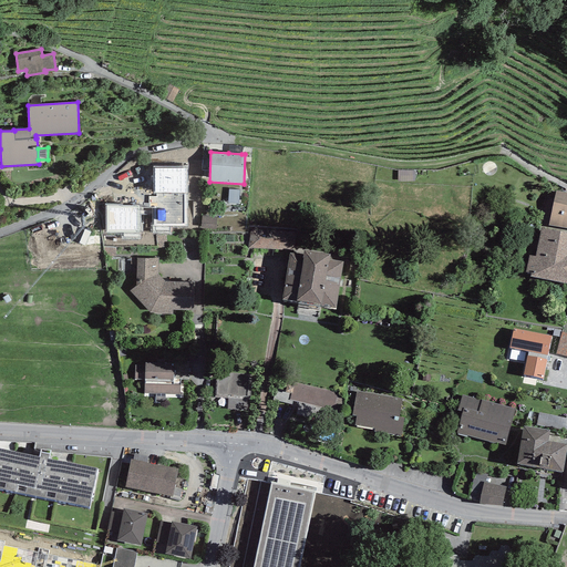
[(153,167),(153,193),(156,193),(187,193),(186,167),(153,167)]
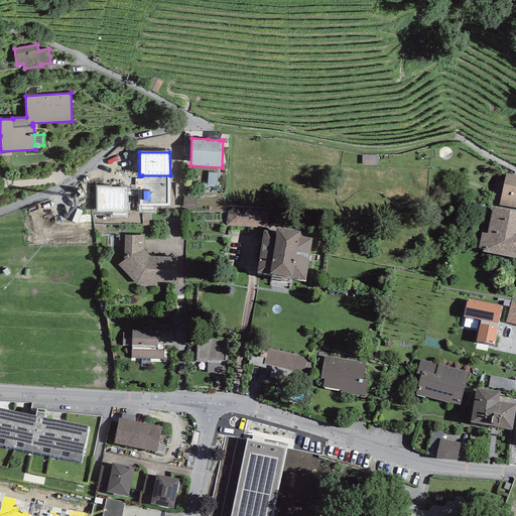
[(218,172),(208,172),(208,185),(217,185),(218,172)]
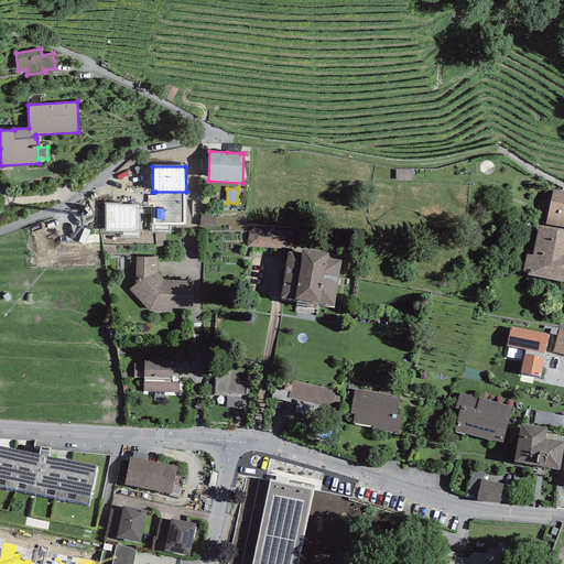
[(563,192),(553,190),(545,224),(563,227),(563,192)]
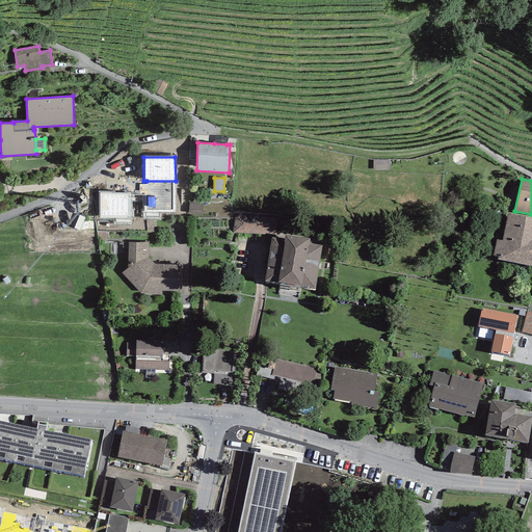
[(176,212),(176,181),(147,181),(147,185),(139,185),(139,190),(139,195),(142,195),(142,202),(142,212),(176,212)]
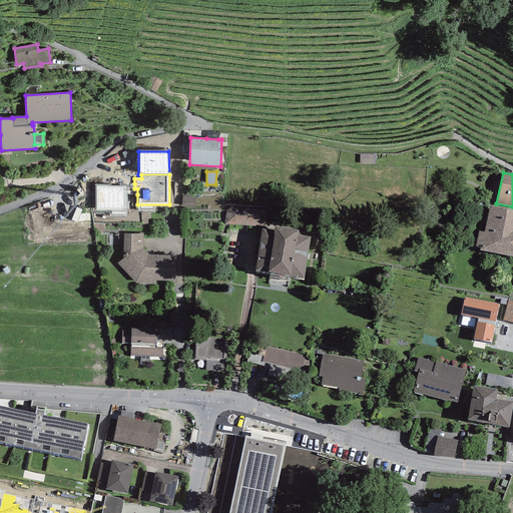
[(129,185),(126,185),(126,194),(137,194),(137,188),(134,188),(134,183),(129,183),(129,185)]
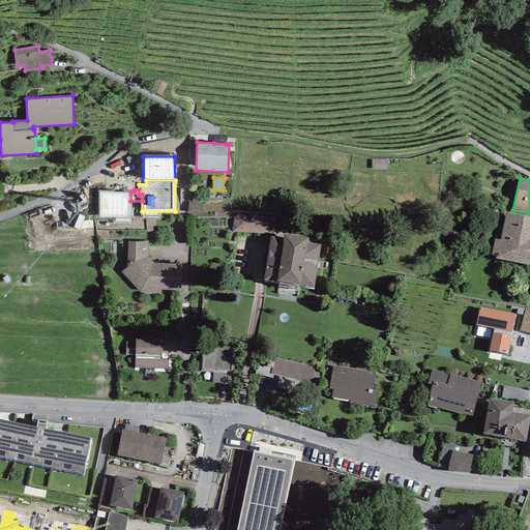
[(98,192),(98,217),(130,217),(130,201),(130,192),(98,192)]
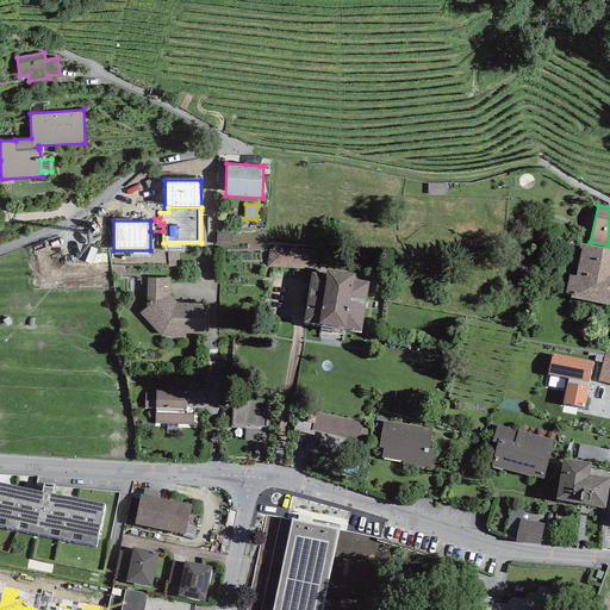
[(234,234),(217,232),(216,246),(232,248),(234,234)]
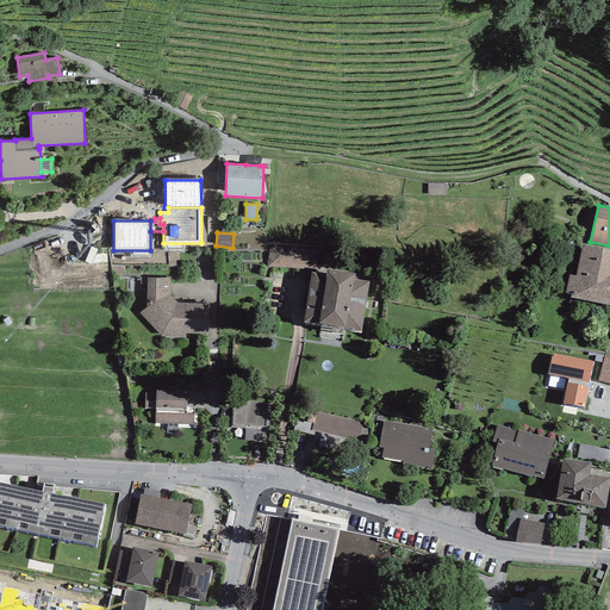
[(609,268),(609,250),(583,243),(576,275),(570,275),(566,293),(571,293),(571,297),(609,305),(609,275),(609,268)]
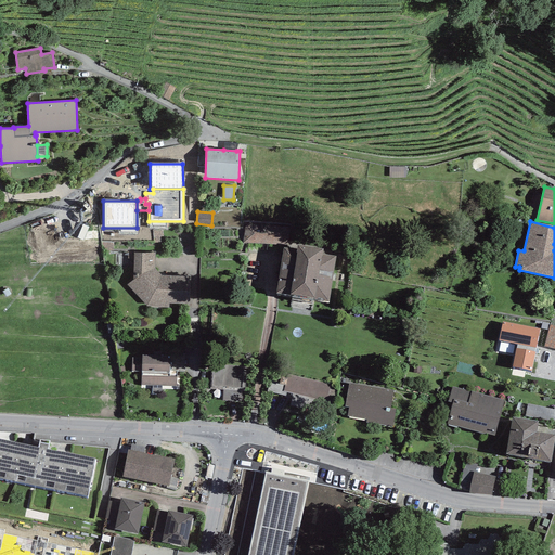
[(246,223),(243,243),(276,245),(276,244),(287,245),(291,229),(246,223)]
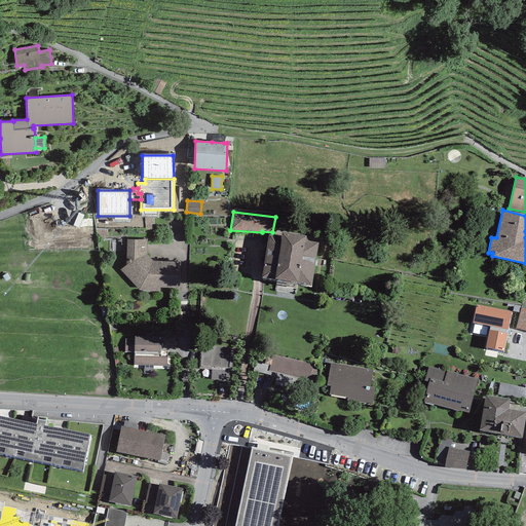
[(280,236),(269,234),(262,277),(311,287),(318,242),(305,240),(306,236),(282,232),(280,236)]
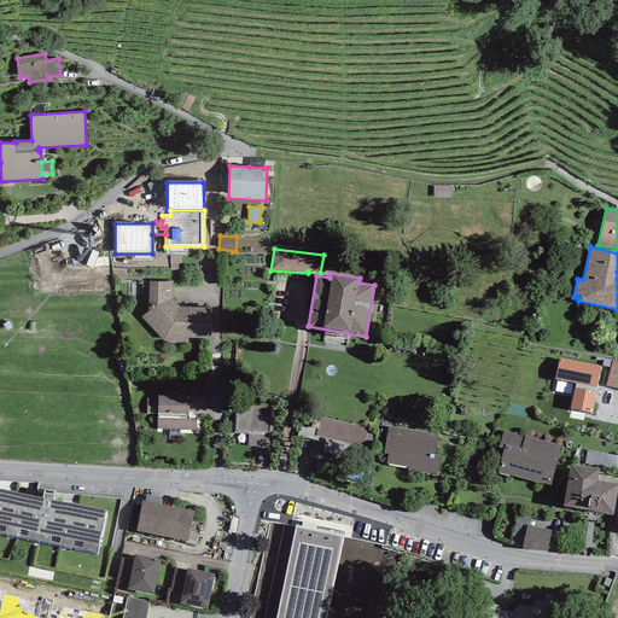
[(149,312),(141,318),(163,340),(188,343),(188,338),(211,338),(211,308),(180,307),(173,298),(173,281),(149,281),(149,312)]
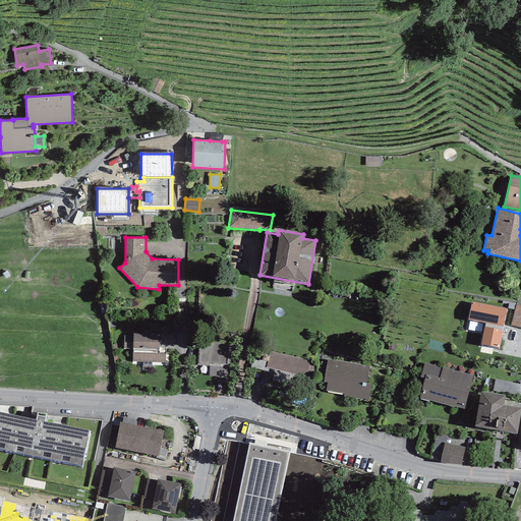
[(485,324),(480,345),(499,348),(507,309),(471,301),(468,320),(485,324)]
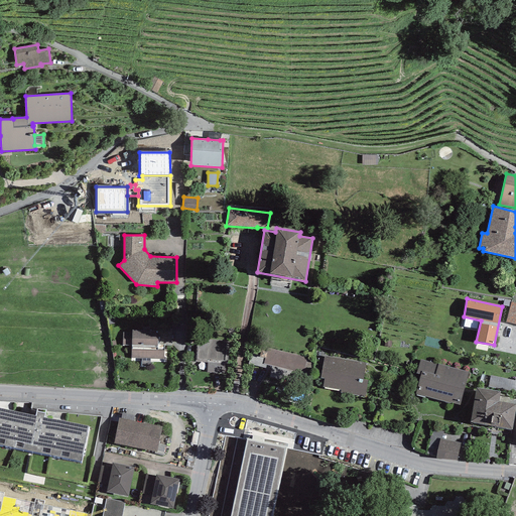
[(515,302),(511,301),(506,323),(515,325),(515,302)]
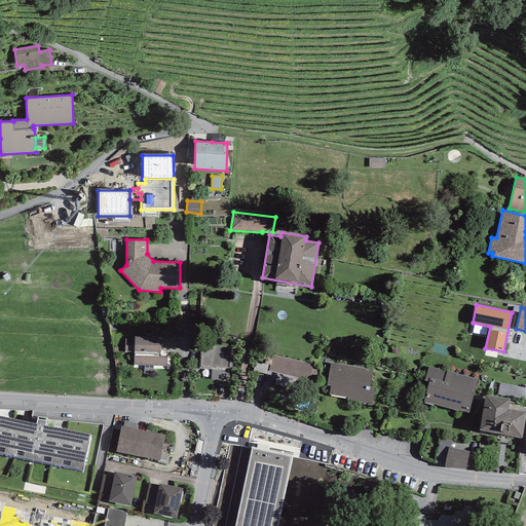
[(135,339),(124,339),(124,351),(135,352),(134,365),(144,365),(144,373),(153,373),(153,366),(166,366),(166,352),(175,352),(175,336),(144,335),(144,337),(135,336),(135,339)]
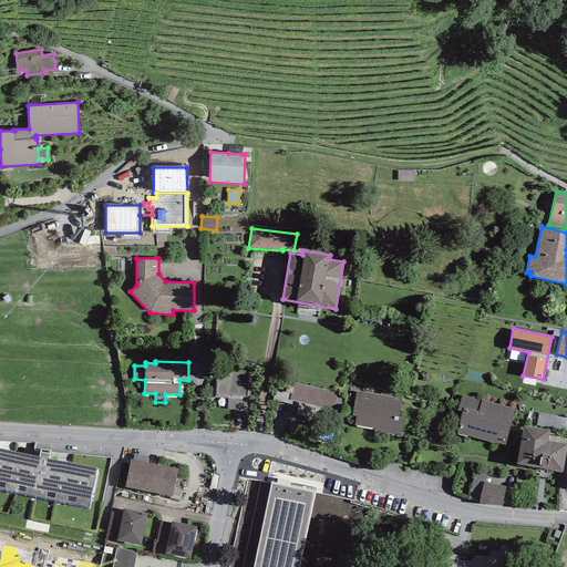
[(250,399),(253,375),(216,373),(215,397),(228,398),(228,409),(246,410),(247,399),(250,399)]
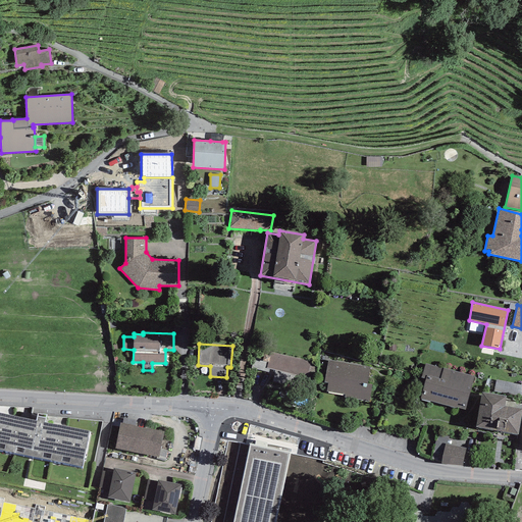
[(266,368),(270,369),(307,378),(315,380),(317,368),(310,366),(311,361),(271,351),(269,356),(268,363),(266,368)]
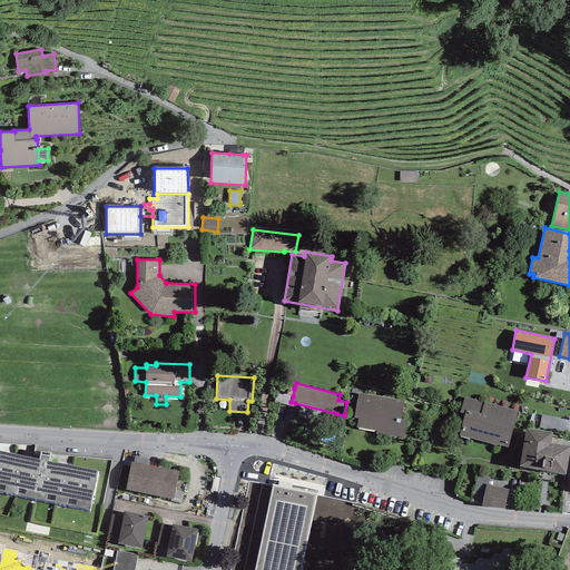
[(293,408),(295,403),(291,402),(293,396),(287,394),(283,394),(283,395),(276,393),(274,402),(293,408)]
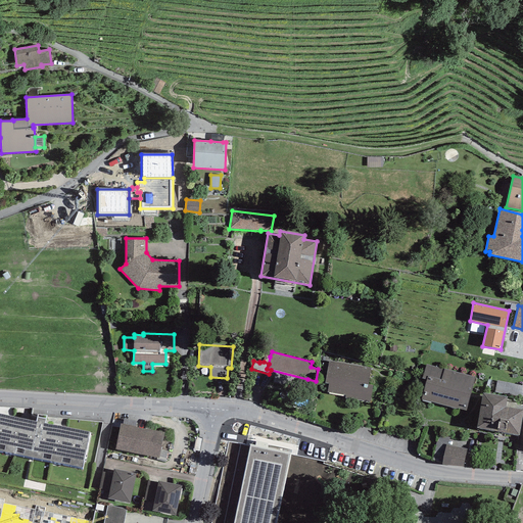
[(371,368),(329,361),(325,383),(329,383),(327,392),(345,395),(345,397),(370,402),(373,385),(368,385),(371,368)]
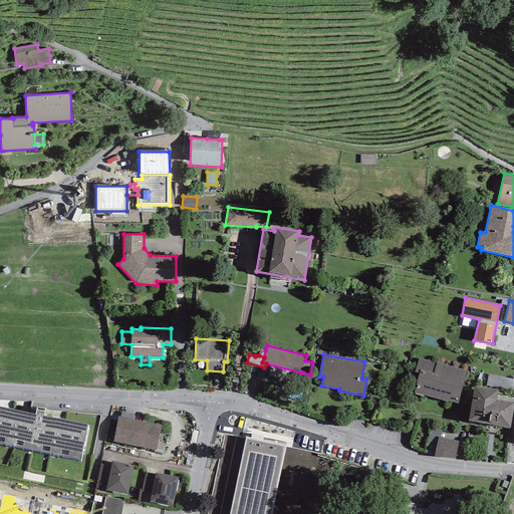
[(467,370),(419,358),(415,371),(419,373),(414,393),(449,402),(458,404),(467,370)]
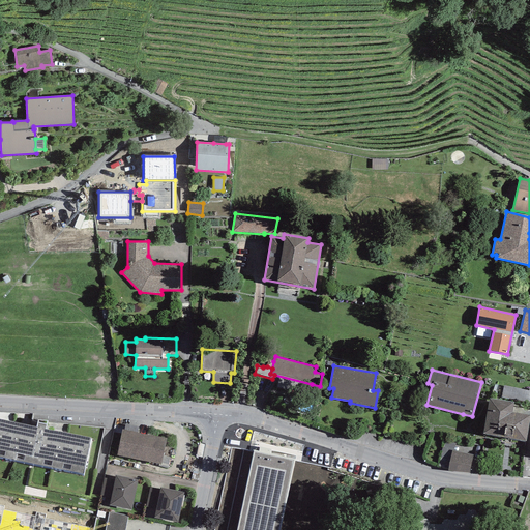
[(529,403),(529,396),(529,390),(504,386),(502,396),(529,403)]
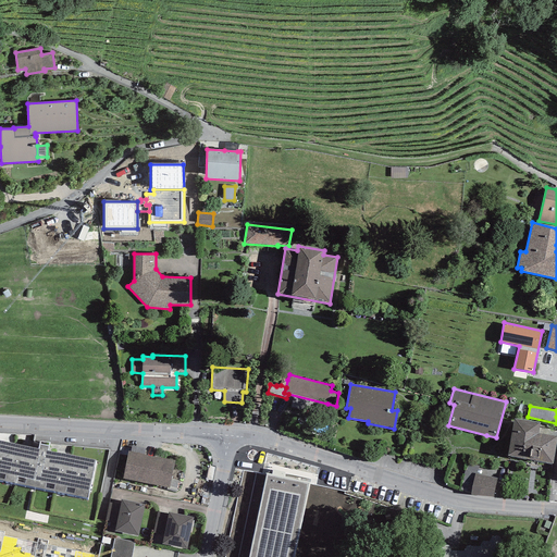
[(508,456),(534,461),(539,434),(540,423),(514,419),(508,456)]
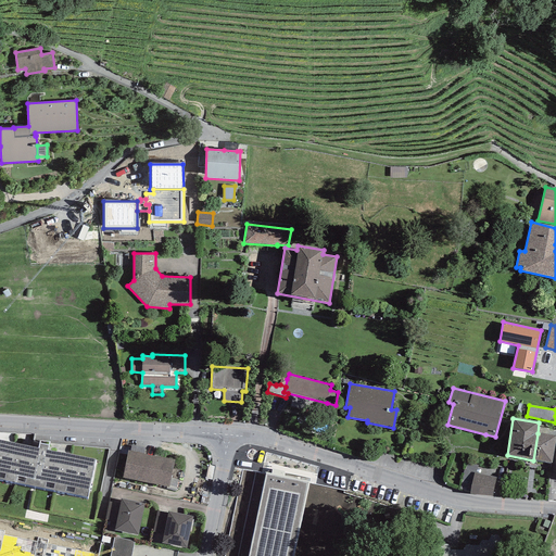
[(555,437),(555,436),(538,433),(533,460),(552,464),(555,437)]
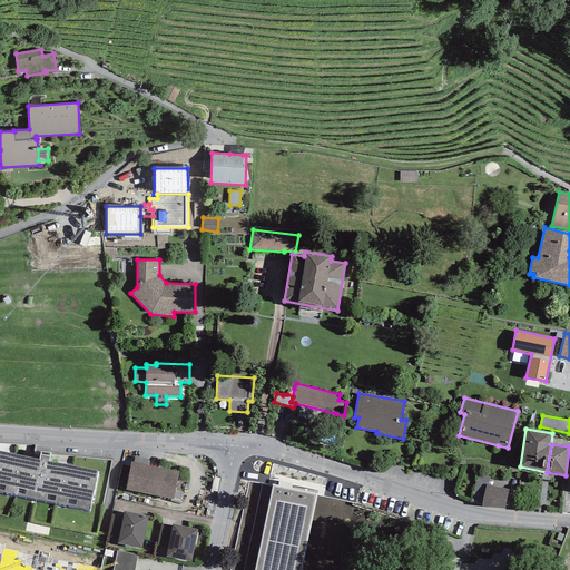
[(0,491),(89,510),(97,471),(49,461),(51,453),(41,452),(39,459),(0,450),(0,491)]
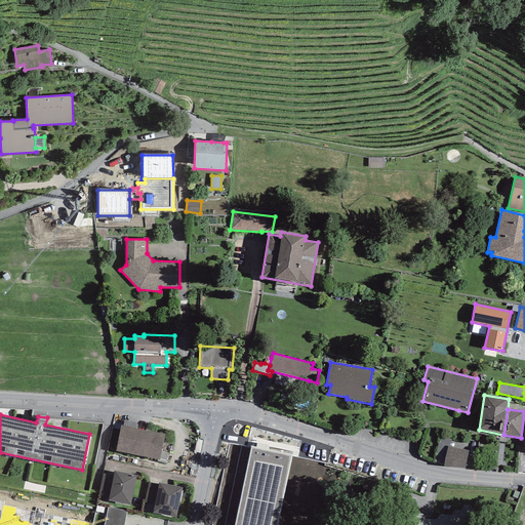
[(165,434),(121,426),(116,451),(160,460),(165,434)]
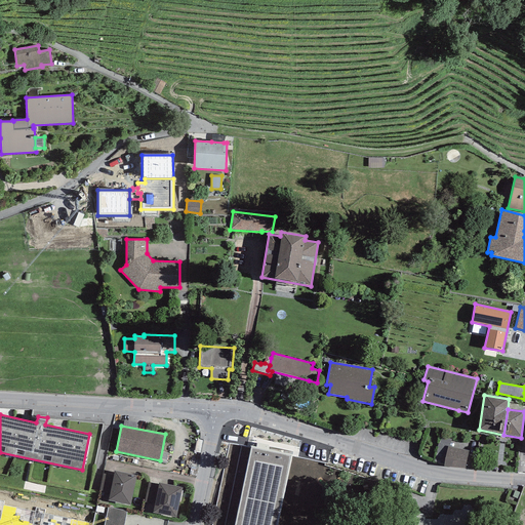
[(436,455),(446,457),(448,446),(450,446),(451,440),(440,438),(436,455)]
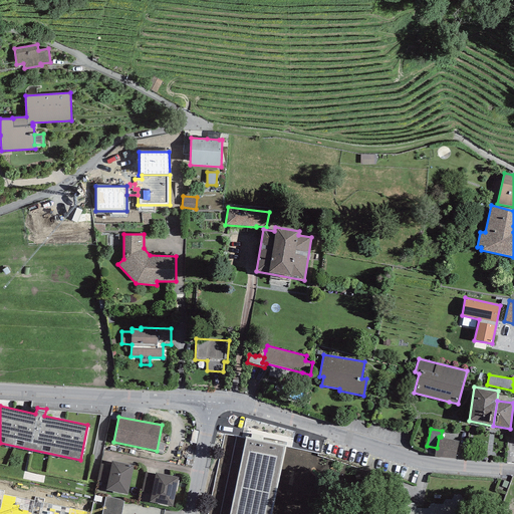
[(441,437),(439,437),(437,448),(435,457),(455,459),(459,441),(441,437)]
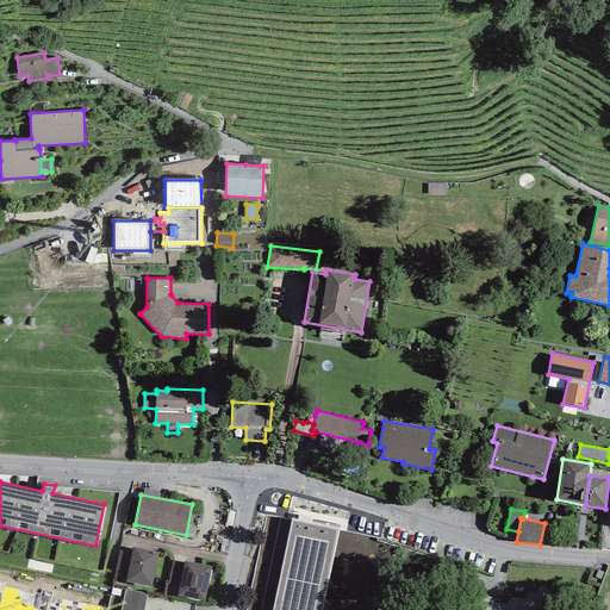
[(323,609),(340,529),(291,520),(272,609),(323,609)]
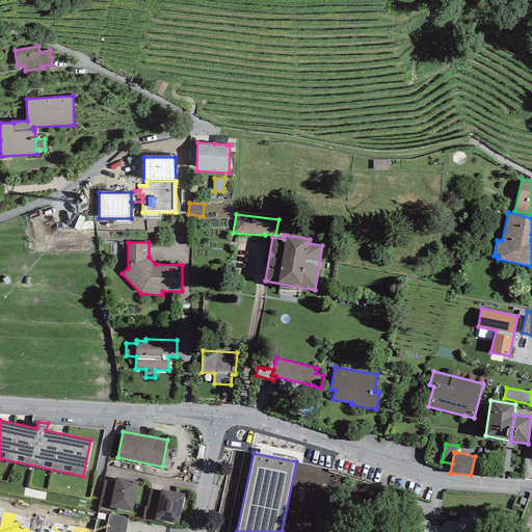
[(138,482),(115,478),(114,481),(111,500),(110,507),(132,511),(138,482)]
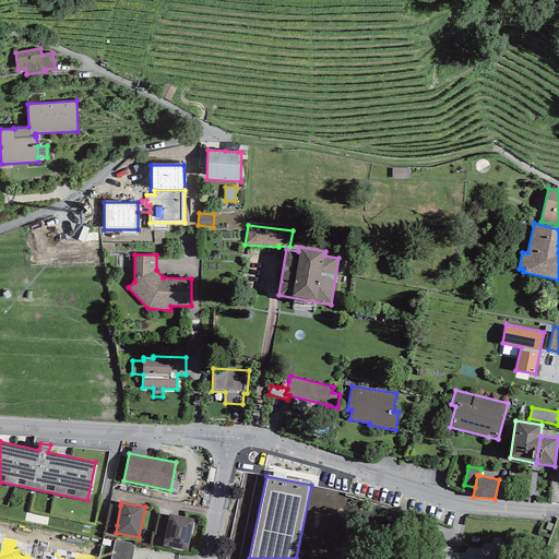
[(106,523),(117,525),(120,506),(109,503),(106,523)]
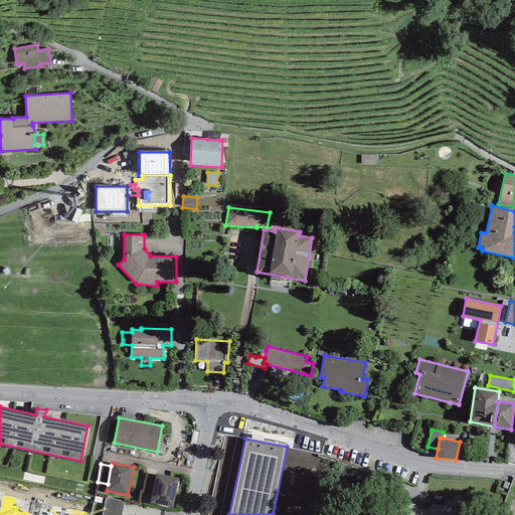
[(142,493),(152,494),(155,476),(146,474),(142,493)]
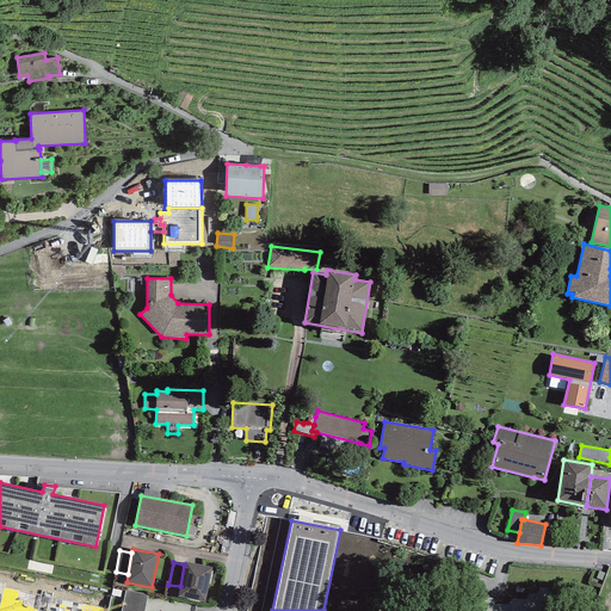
[(213,567),(185,562),(184,565),(180,586),(178,597),(205,603),(213,567)]
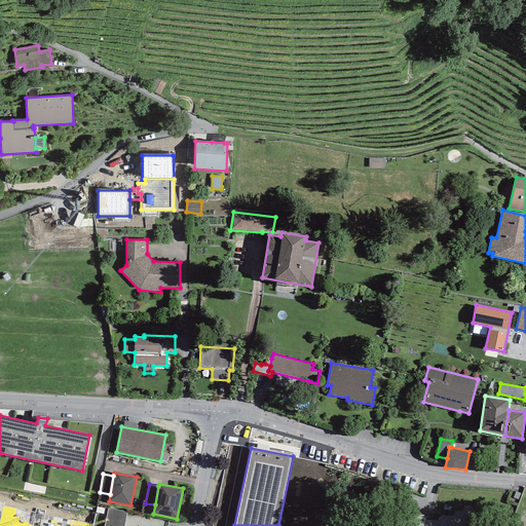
[(0,504),(0,525),(27,525),(31,512),(3,506),(0,504)]
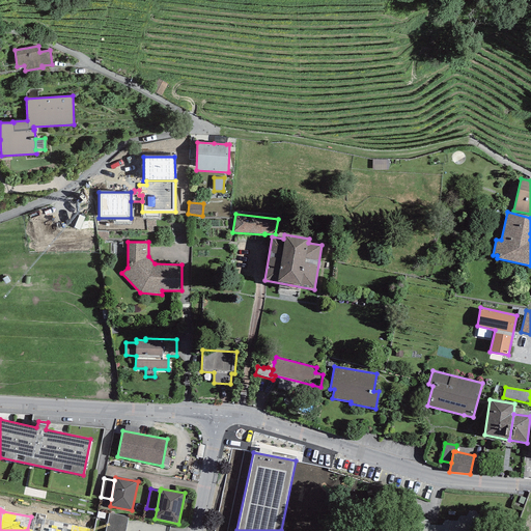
[(428,521),(422,521),(414,530),(476,530),(479,528),(476,523),(479,518),(476,511),(470,511),(467,516),(460,516),(457,522),(446,522),(443,526),(430,526),(428,521)]
